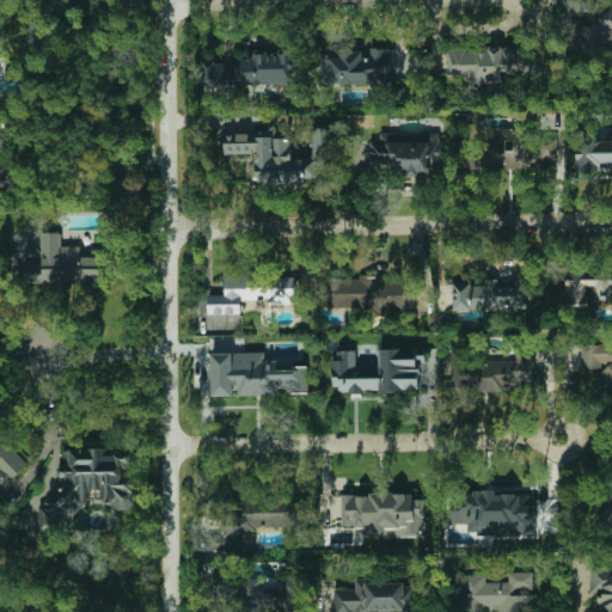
[(611,10),(595,13),(598,24),(575,28),(581,53),(611,46),(611,10)]
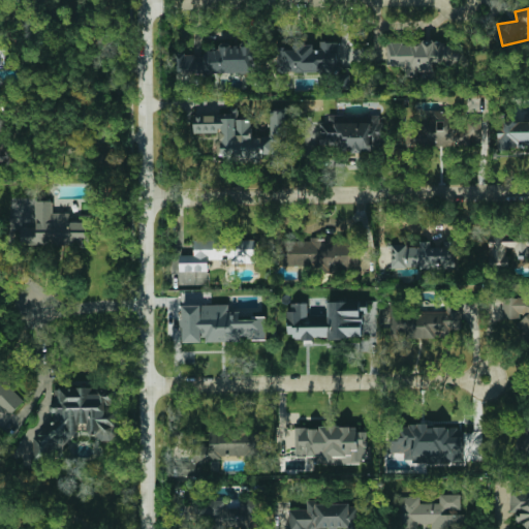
[(337,41),(317,41),(317,42),(292,43),(292,47),(277,48),(277,73),(338,72),(337,41)]
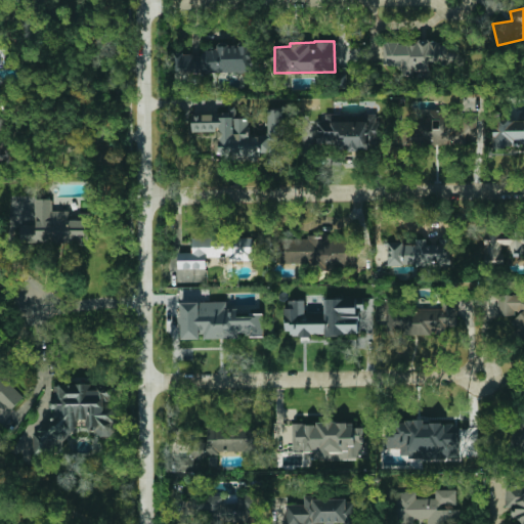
[(384,42),(384,64),(402,64),(402,75),(430,75),(429,66),(446,66),(446,42),(384,42)]
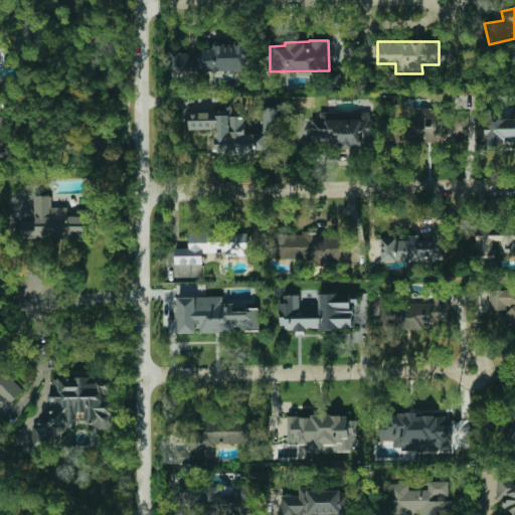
[(176,70),(247,70),(247,44),(214,44),(214,49),(198,49),(198,53),(176,53),(176,70)]
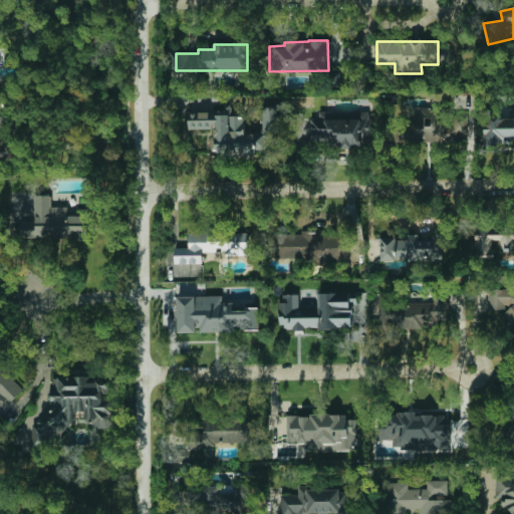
[(188,111),(189,130),(213,129),(214,158),(254,156),(254,150),(269,150),(269,144),(278,144),(278,107),(262,108),(263,133),(245,134),(244,115),(231,116),(231,104),(224,104),(224,110),(188,111)]
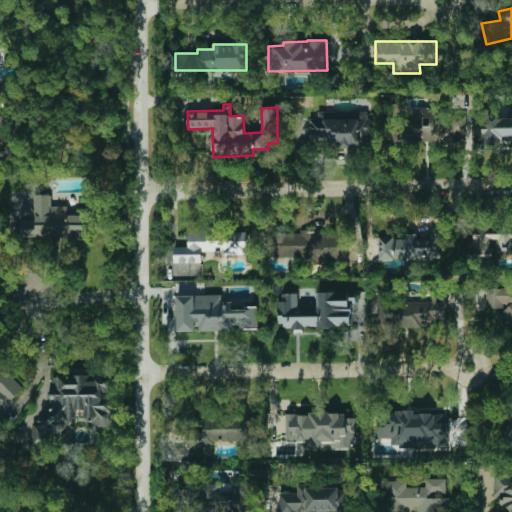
[(403,141),(455,143),(455,131),(464,131),(464,122),(441,121),(442,108),(418,107),(417,116),(404,115),(403,141)]
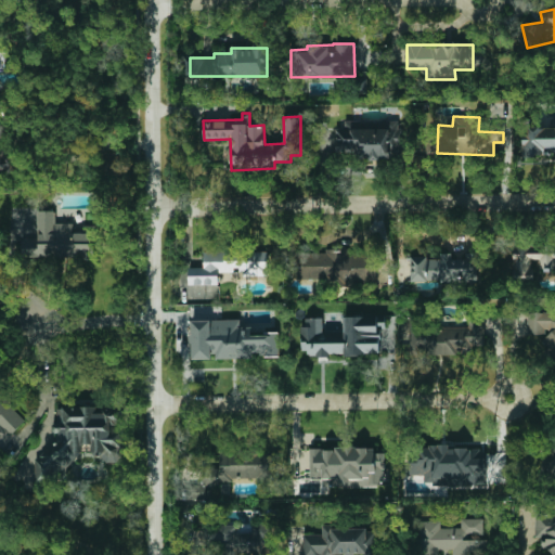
[(400,120),(345,121),(345,128),(335,129),(336,158),(401,156),(400,120)]
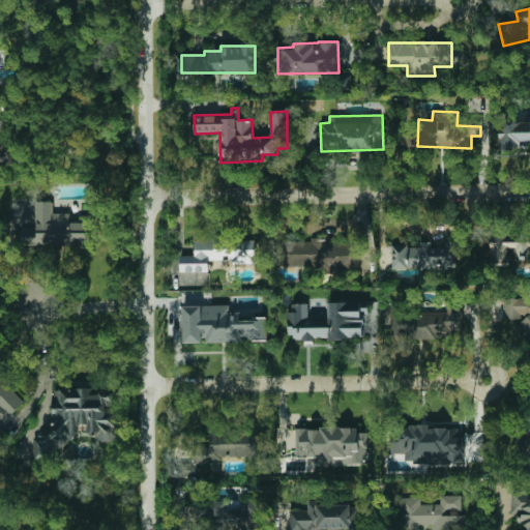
[(0,164),(18,163),(16,138),(8,139),(6,120),(0,120),(0,143),(0,147),(0,164)]
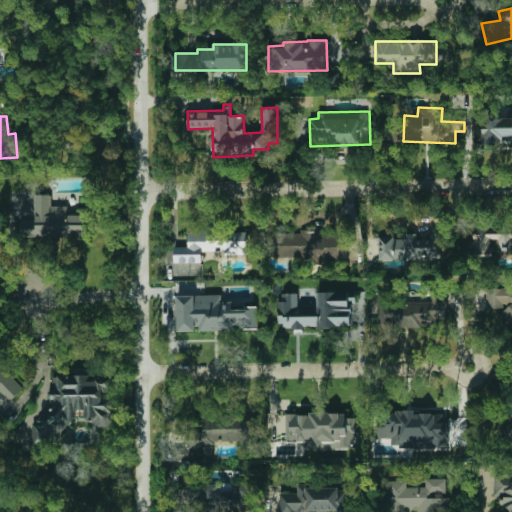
[(511,142),(511,117),(482,117),(482,143),(511,142)]
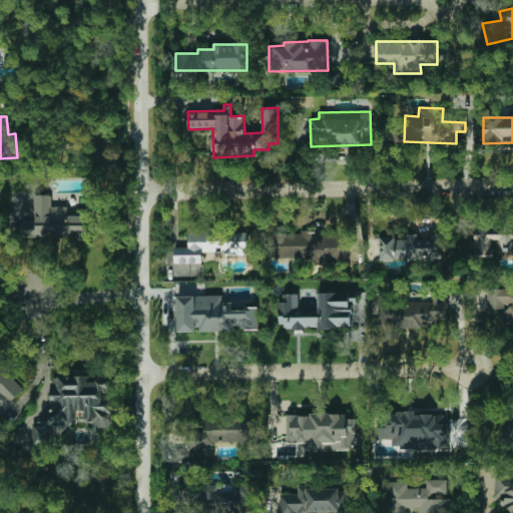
[(87,215),(68,215),(68,206),(51,206),(51,195),(35,195),(35,220),(20,220),(20,237),(87,237),(87,215)]
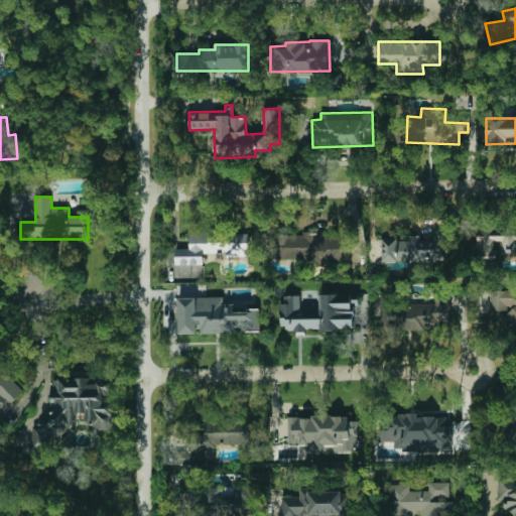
[(515,228),(477,229),(477,261),(495,261),(495,241),(502,241),(502,250),(515,250),(515,241),(515,240),(515,228)]
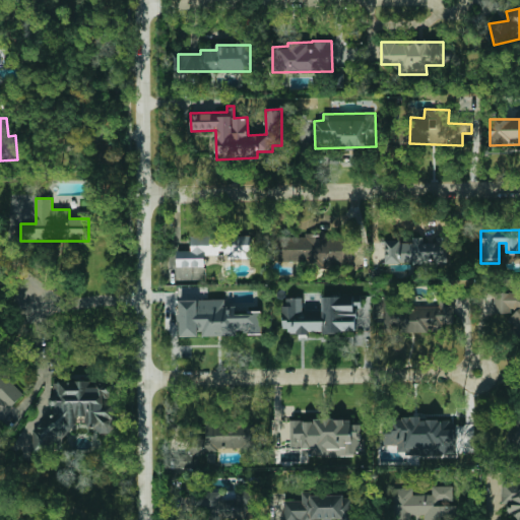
[(277,262),(317,263),(317,267),(351,267),(351,235),(278,234),(277,262)]
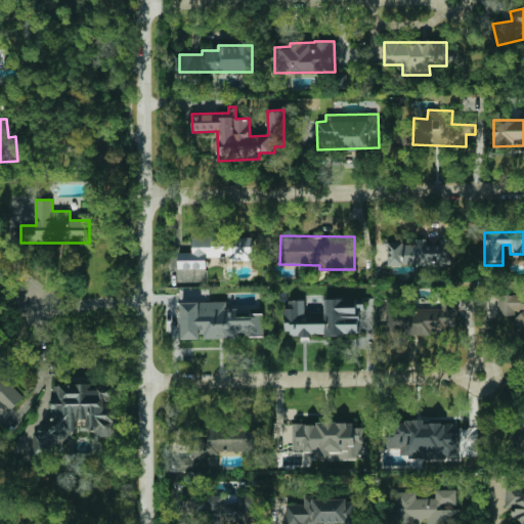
[(178,268),(207,268),(207,257),(231,257),(231,260),(254,261),(254,236),(192,236),(192,253),(178,253),(178,268)]
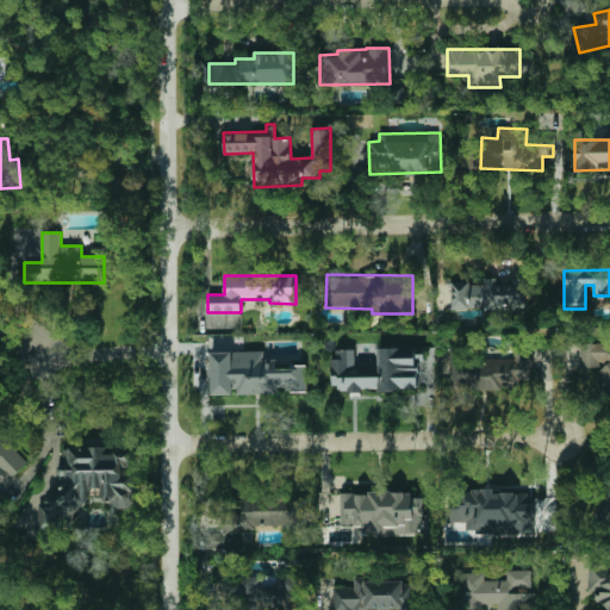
[(526,310),(527,278),(510,278),(509,281),(468,281),(468,279),(450,279),(450,310),(526,310)]
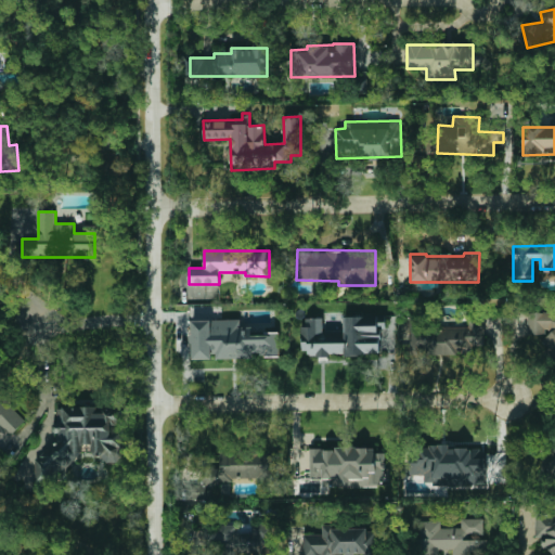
[(554,356),(554,311),(528,312),(527,334),(542,334),(547,330),(547,336),(543,340),(554,356)]
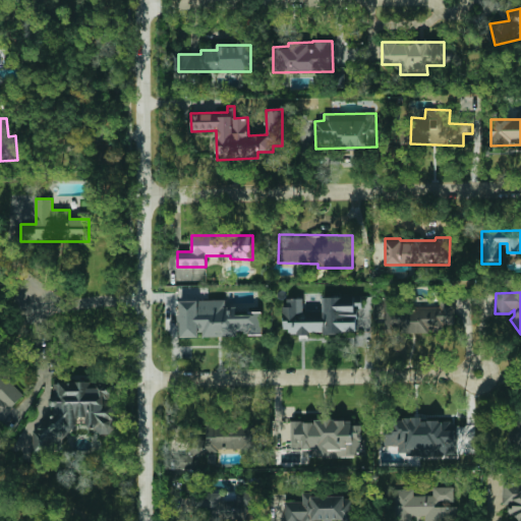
[(357,332),(356,308),(362,308),(362,296),(323,297),(323,311),(303,312),(303,298),(283,299),(285,335),(357,332)]
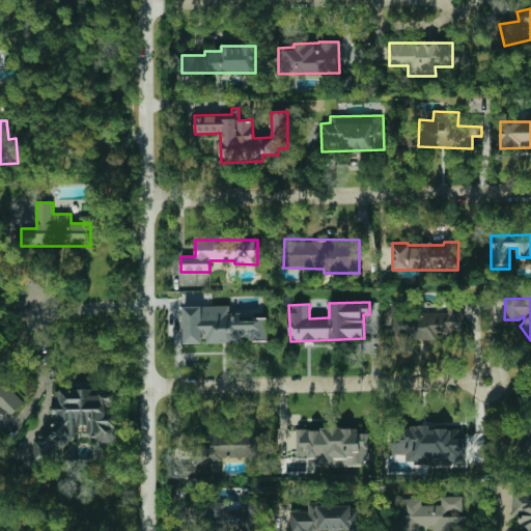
[(183,343),(268,341),(268,317),(241,318),(241,312),(230,312),(230,305),(182,306),(183,343)]
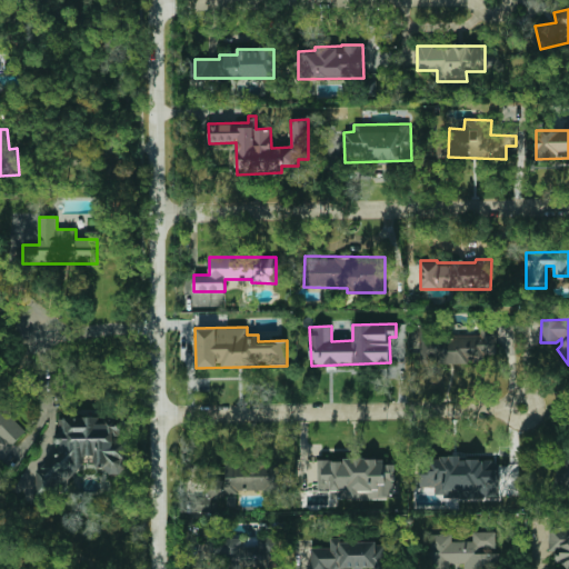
[(420,363),(482,363),(482,355),(497,355),(496,332),(419,333),(420,363)]
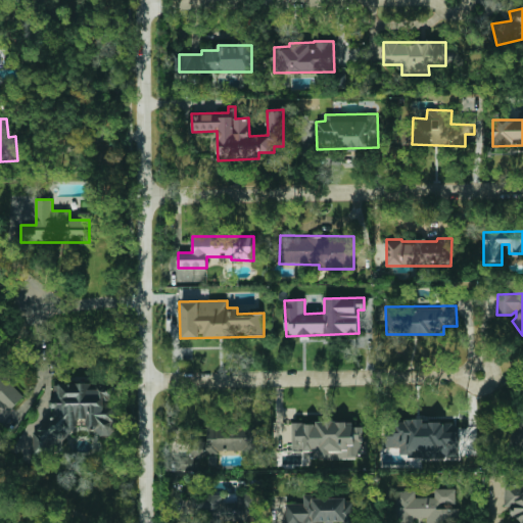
[(0,399),(10,411),(26,395),(0,369),(0,399)]
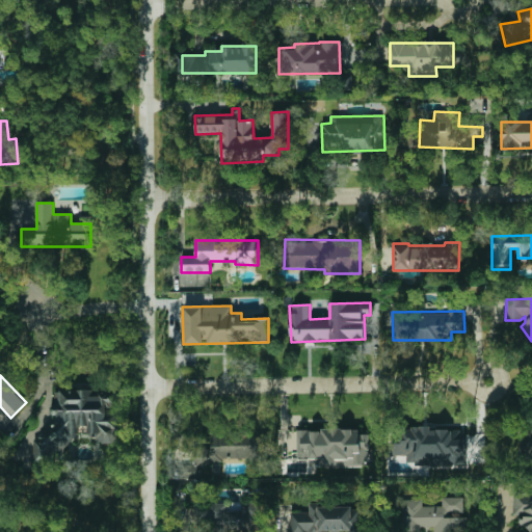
[(67,456),(67,435),(79,435),(79,426),(89,426),(89,439),(115,439),(114,408),(112,408),(112,395),(92,396),(91,390),(53,391),(53,427),(42,427),(42,456),(67,456)]
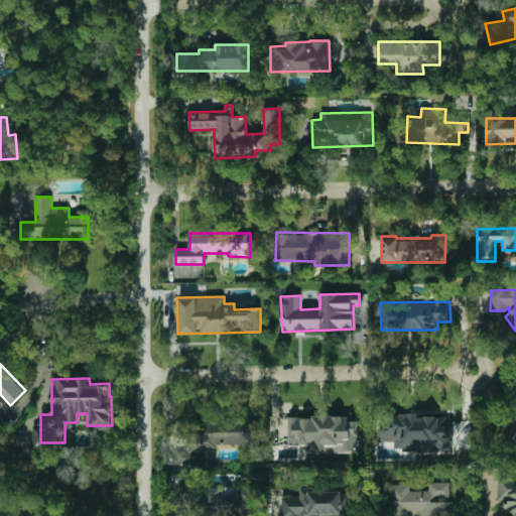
[(453,450),(452,417),(417,417),(417,415),(380,415),(380,441),(394,441),(394,452),(453,450)]
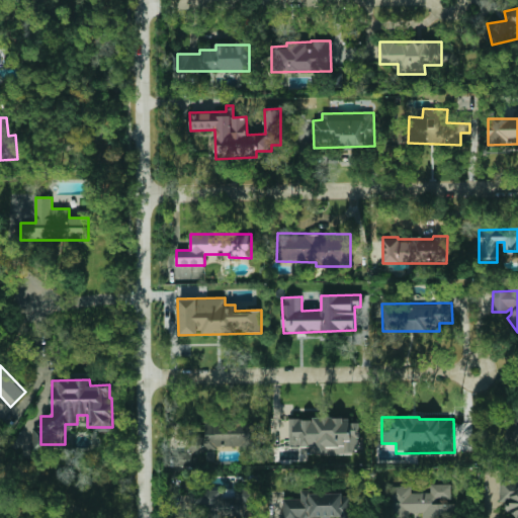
[(289,419),(289,447),(301,447),(301,454),(360,453),(360,422),(350,422),(350,418),(289,419)]
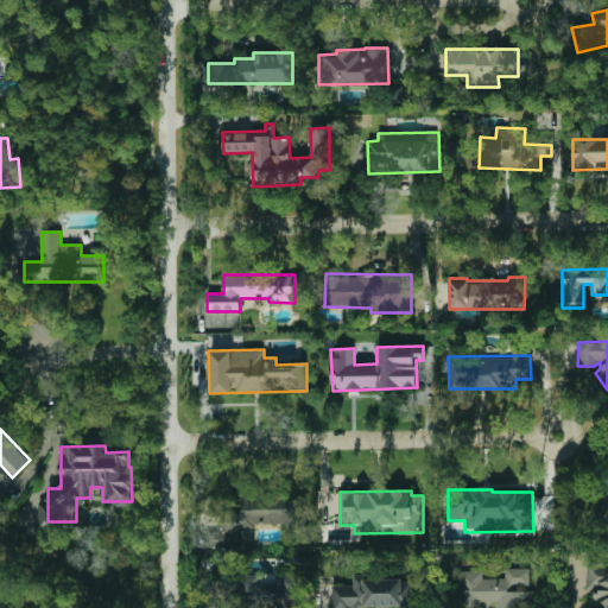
[(302,525),(301,492),(240,495),(241,511),(220,512),(221,526),(206,527),(207,548),(226,546),(225,529),(302,525)]
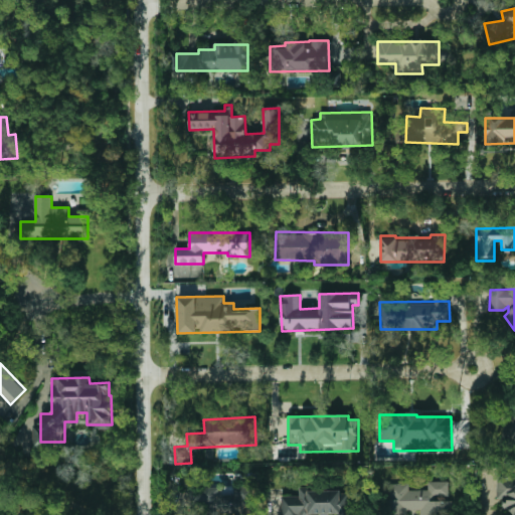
[(514,514),(514,477),(497,478),(497,498),(503,498),(503,509),(514,509),(514,514)]
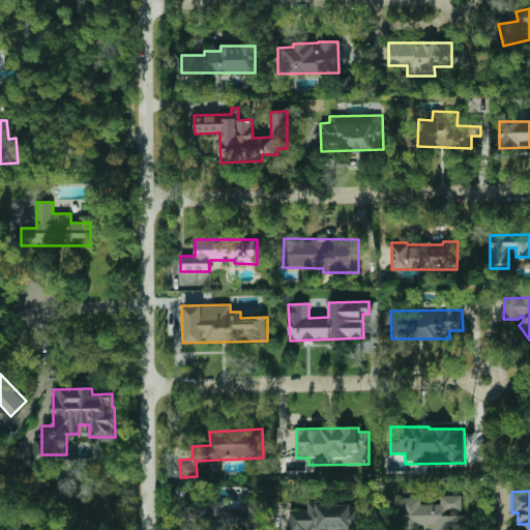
[(462,495),(440,495),(441,504),(421,504),(420,497),(401,498),(401,529),(418,529),(419,525),(433,525),(432,529),(448,529),(448,527),(463,527),(462,495)]
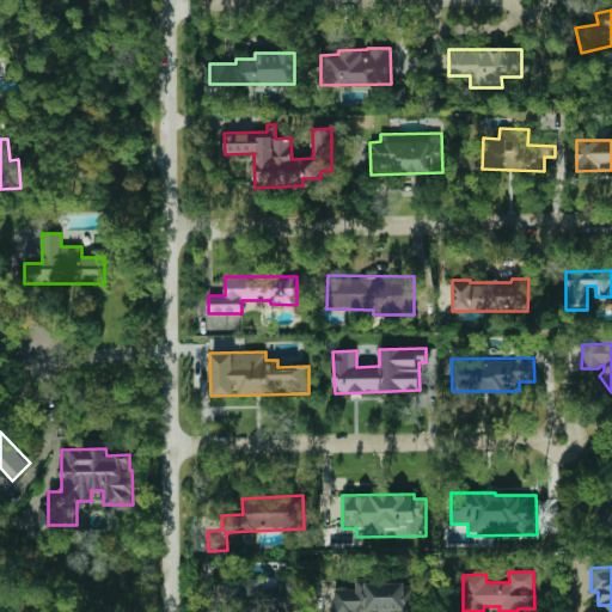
[(335,589),(335,611),(415,611),(415,581),(355,582),(355,589),(335,589)]
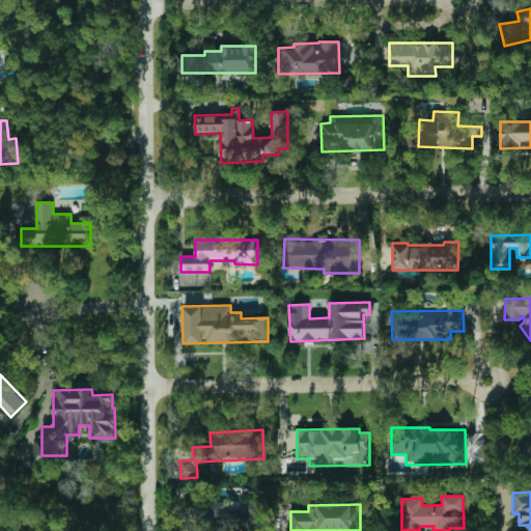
[(192,530),(192,507),(179,507),(179,530),(192,530)]
